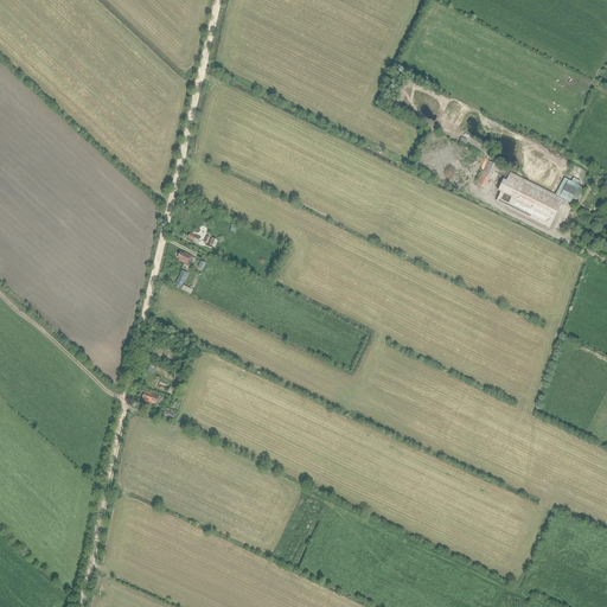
[(491,179),(494,172),(491,171),(494,164),(487,161),(480,176),(491,179)]
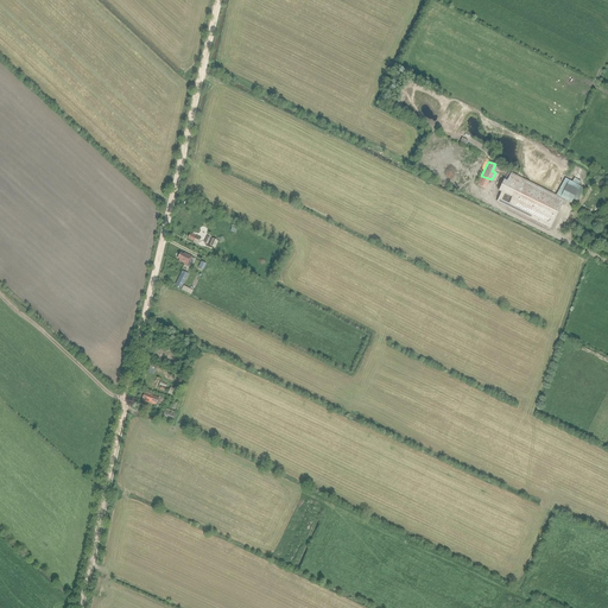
[(499,191),(501,192),(496,201),(550,228),(564,200),(511,173),(506,181),(504,179),(499,191)]
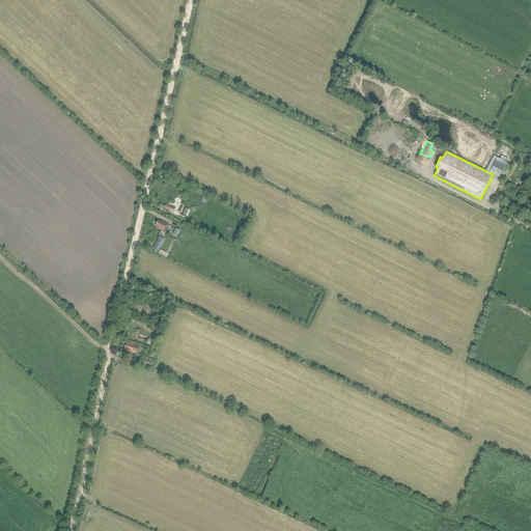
[(491,161),(494,163),(488,172),(498,177),(504,167),(508,169),(510,165),(494,156),(491,161)]
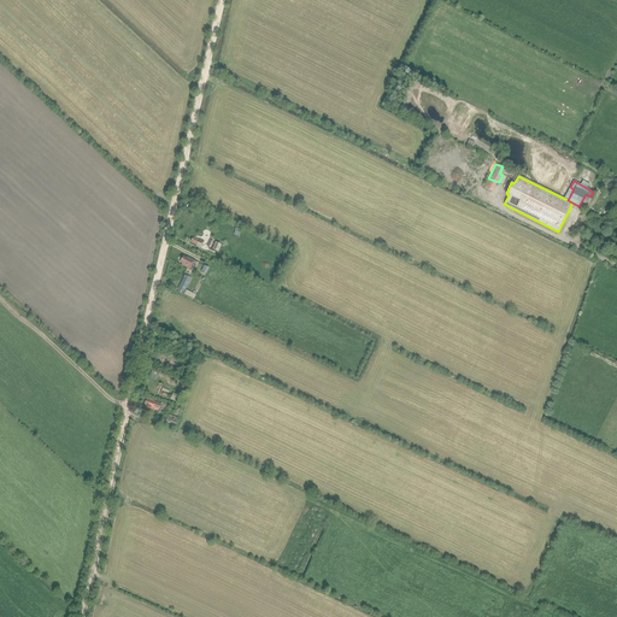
[(197,246),(200,248),(204,241),(195,238),(194,239),(193,238),(191,242),(197,245),(197,246)]
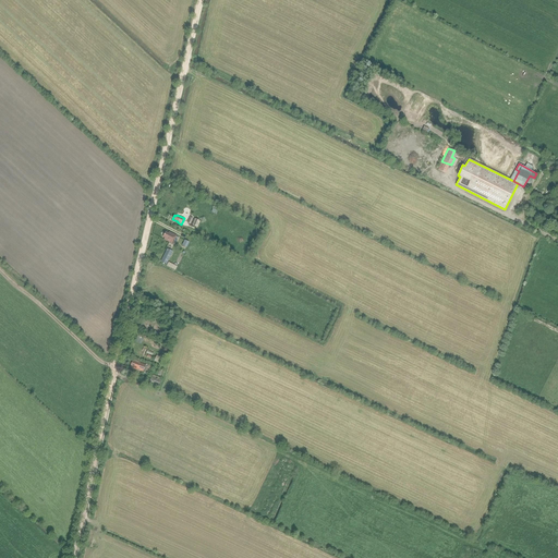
[(177,235),(169,232),(169,234),(166,232),(164,238),(165,239),(165,240),(172,244),(177,235)]
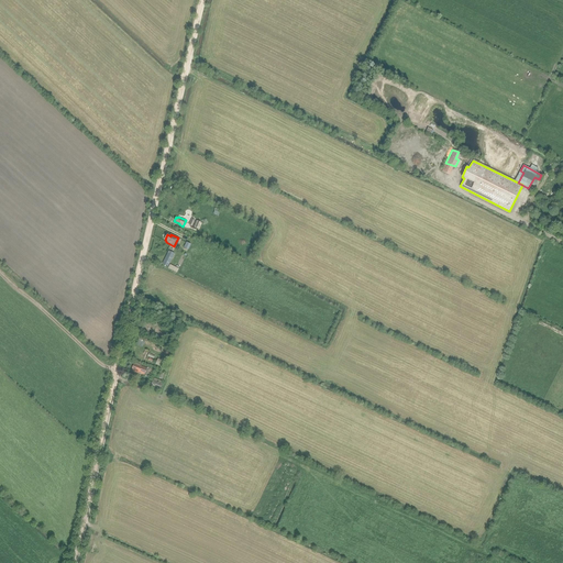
[(168,266),(174,254),(168,251),(162,264),(168,266)]
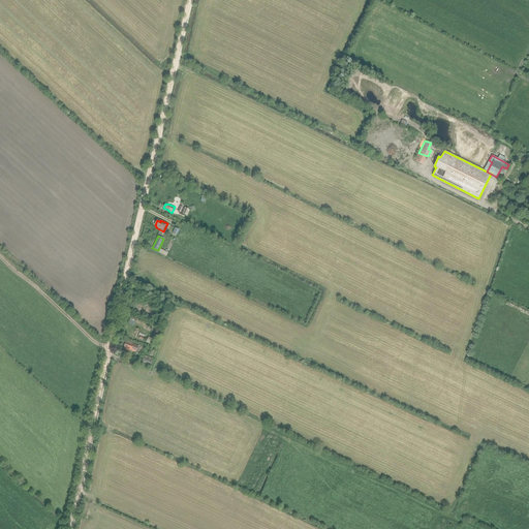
[(135,353),(137,346),(132,344),(131,345),(126,343),(124,347),(126,348),(125,349),(135,353)]
